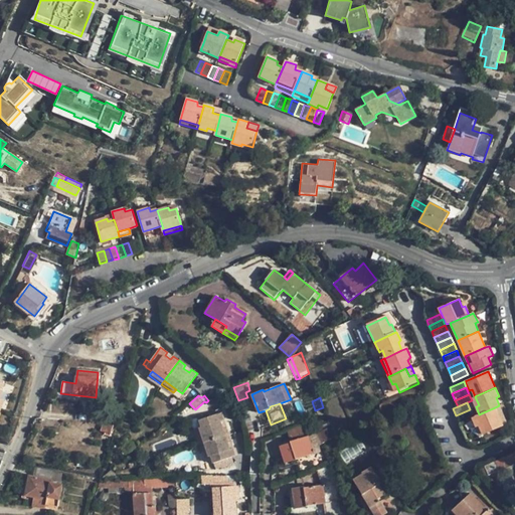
[(503,425),(495,407),(479,414),(475,416),(483,435),(503,425)]
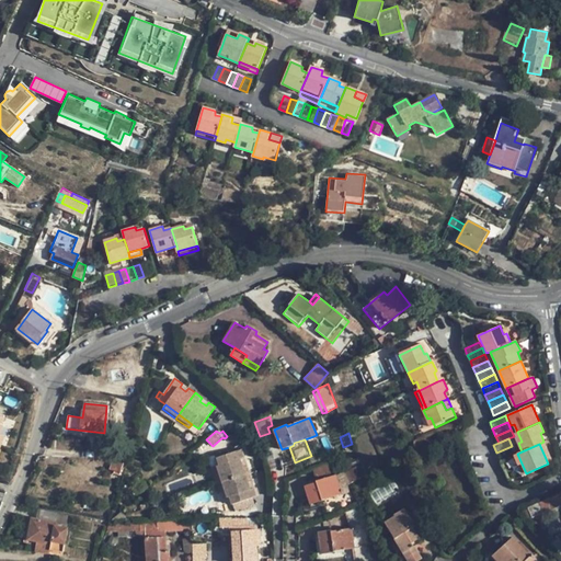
[(514,454),(512,446),(496,453),(500,459),(514,454)]
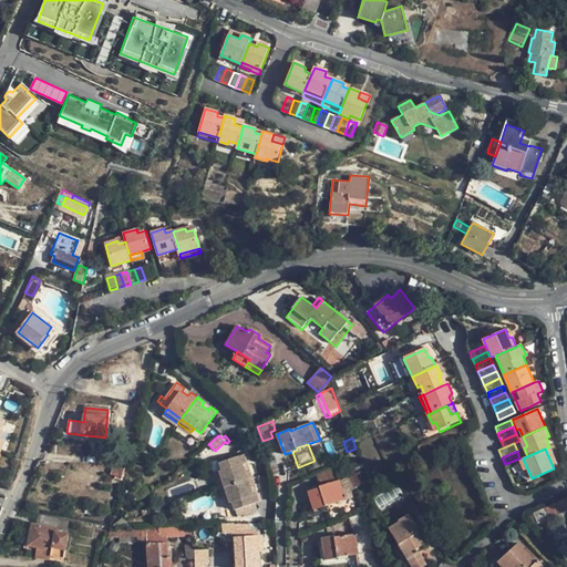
[(243,463),(247,461),(244,453),(218,463),(222,471),(228,486),(253,476),(250,470),(246,471),(243,463)]
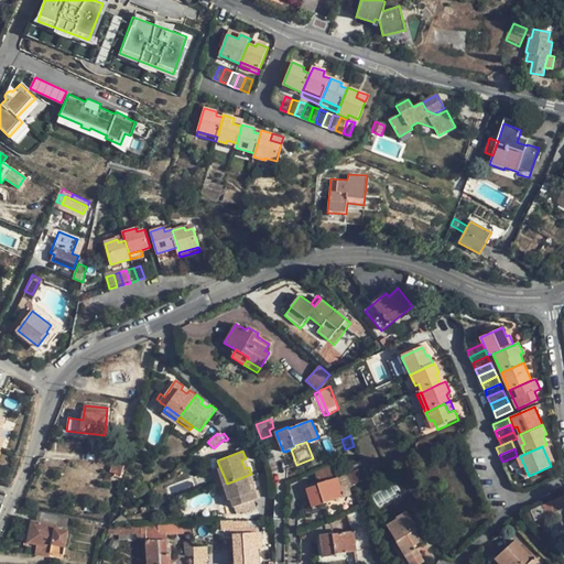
[(127,455),(115,452),(110,472),(115,473),(115,476),(121,478),(127,455)]
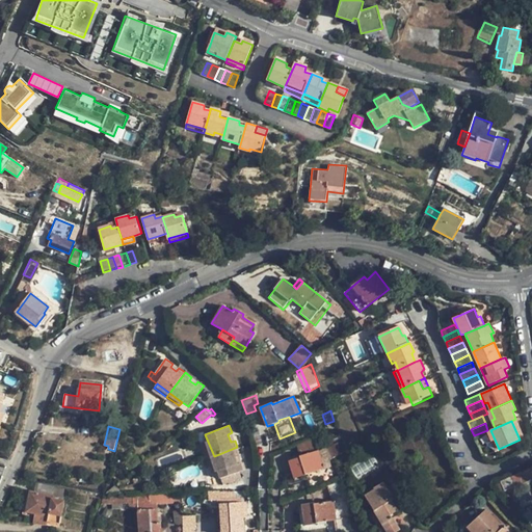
[(259,432),(253,433),(258,448),(264,446),(259,432)]
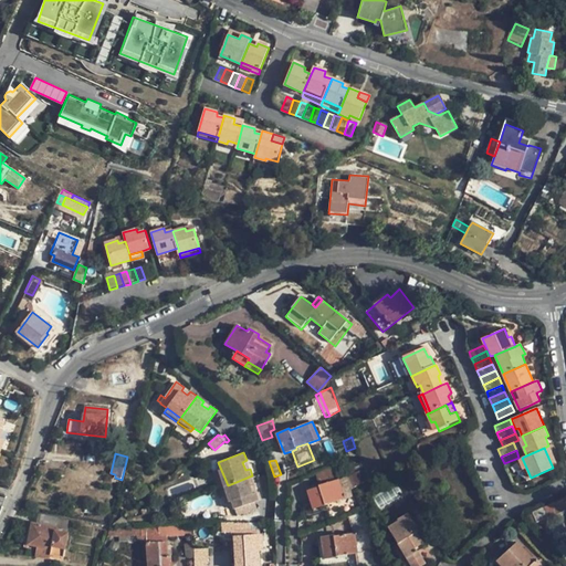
[(335,467),(316,474),(320,488),(308,491),(314,509),(325,505),(325,503),(344,498),(335,467)]
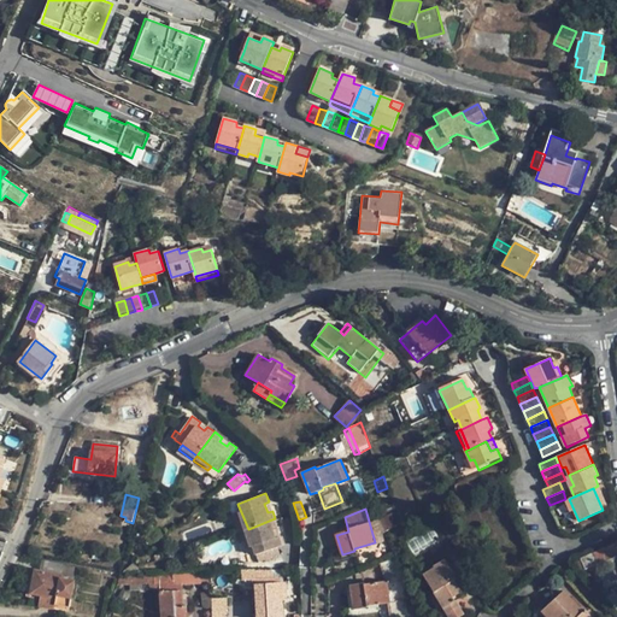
[(235,515),(241,532),(248,529),(241,512),(235,515)]
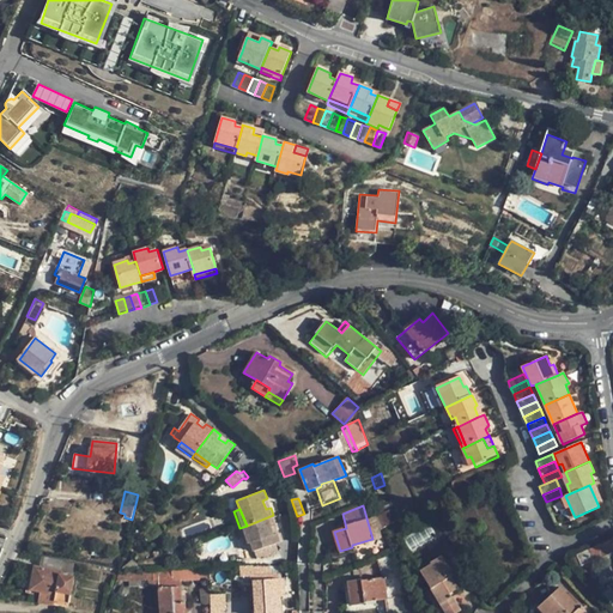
[(387,511),(376,517),(382,529),(392,523),(387,511)]
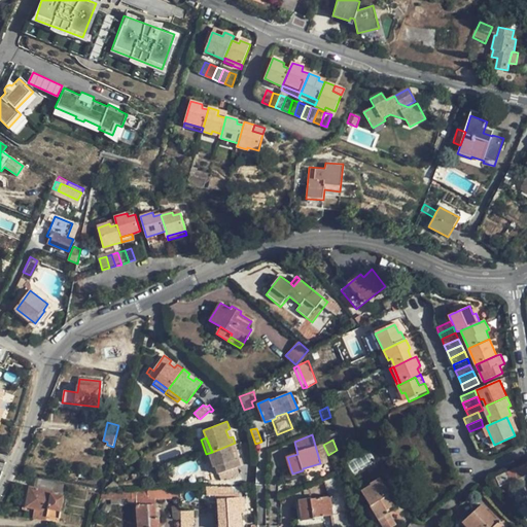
[(212,452),(217,466),(220,473),(222,472),(239,466),(243,464),(240,457),(236,459),(234,452),(238,451),(235,443),(212,452)]
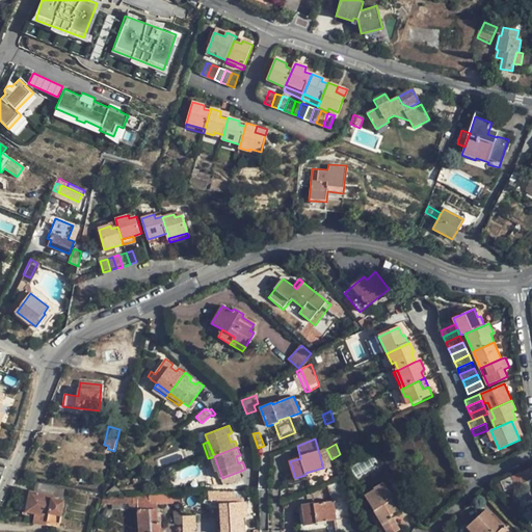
[(214,473),(219,471),(214,456),(208,458),(214,473)]
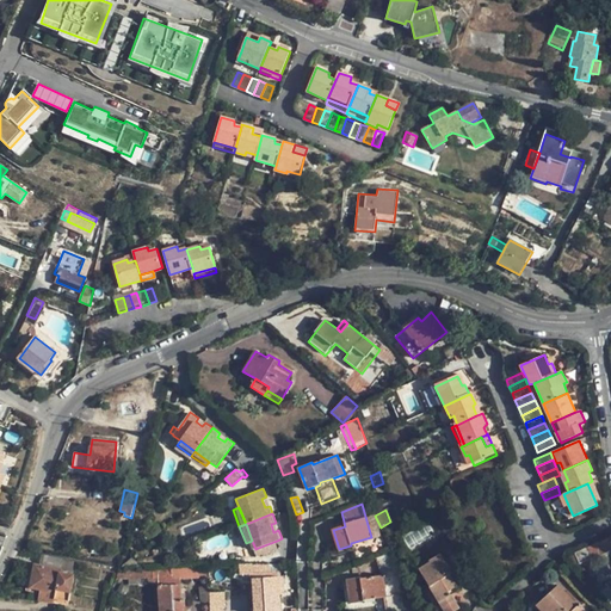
[(576,566),(610,550),(610,536),(568,556),(576,566)]
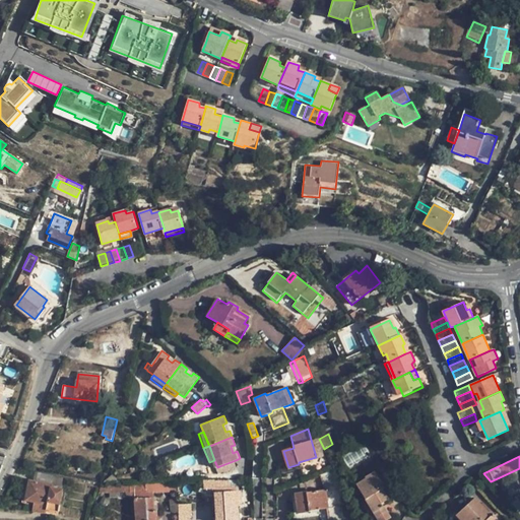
[(372,463),(375,468),(382,464),(379,458),(372,463)]
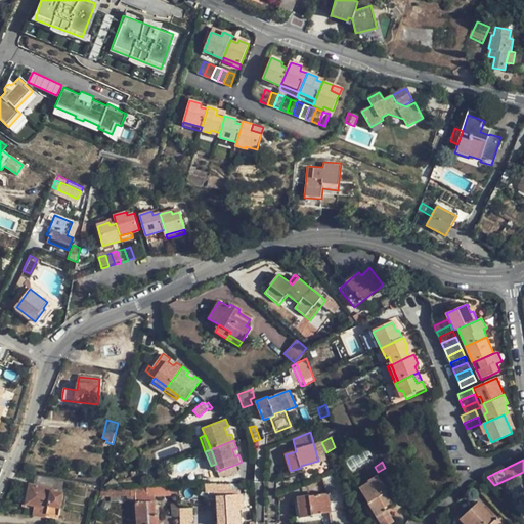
[(241,472),(237,464),(221,470),(223,475),(228,474),(229,476),(241,472)]
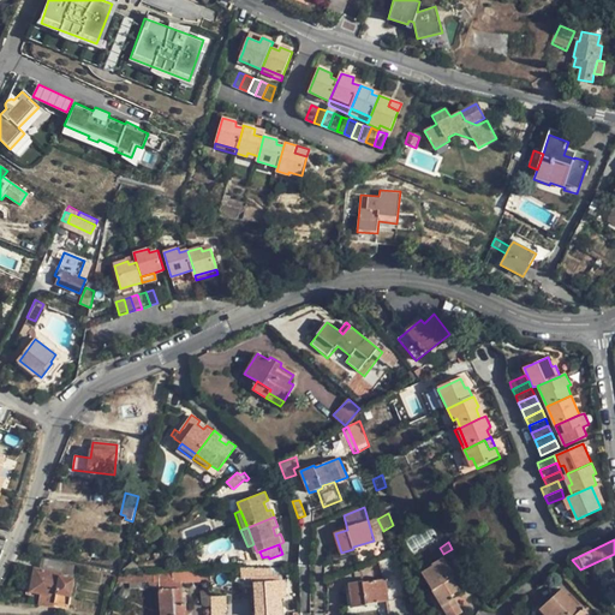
[(458,545),(452,549),(443,554),(445,557),(453,569),(466,561),(458,545)]
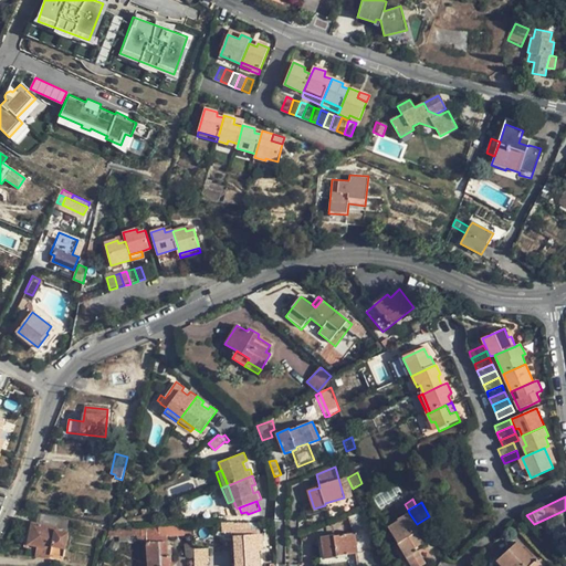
[(129,524),(128,512),(113,525),(129,524)]
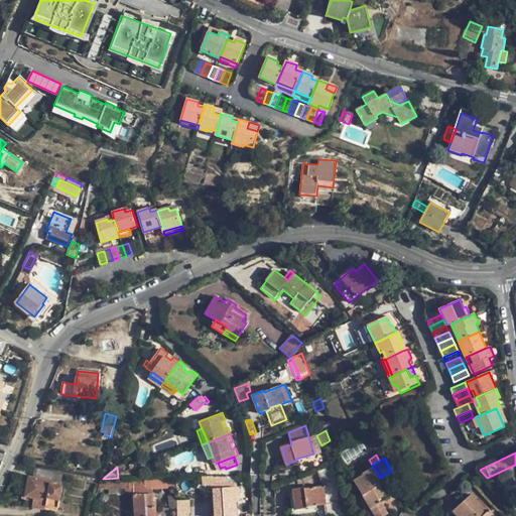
[(380,478),(373,468),(363,474),(363,475),(354,481),(375,515),(385,515),(388,514),(379,500),(386,495),(380,486),(383,484),(380,478)]
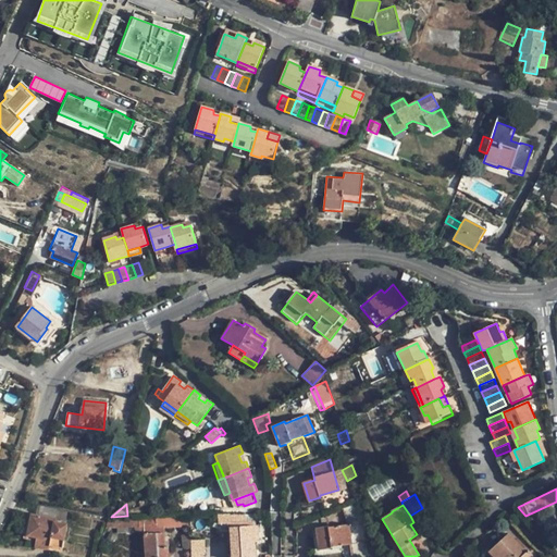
[(62,545),(65,525),(54,523),(56,520),(66,522),(69,512),(39,508),(38,517),(32,517),(27,537),(37,540),(50,542),(50,543),(62,545)]
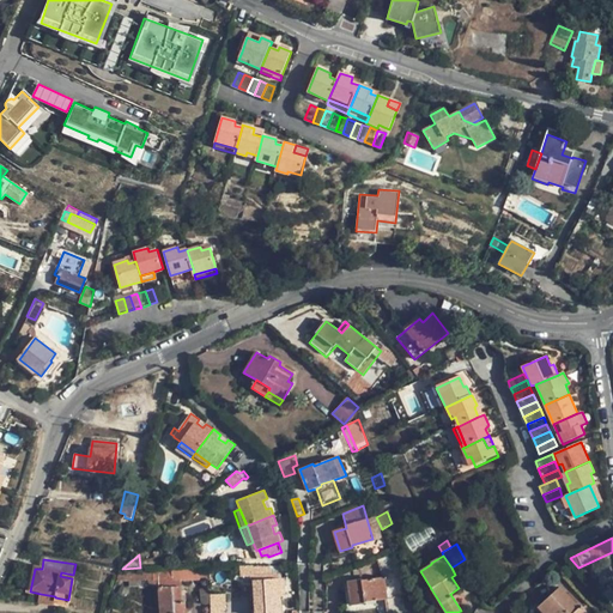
[(254,566),(240,566),(241,584),(254,583),(255,612),(281,612),(281,596),(285,596),(284,580),(280,580),(279,574),(255,575),(254,566)]
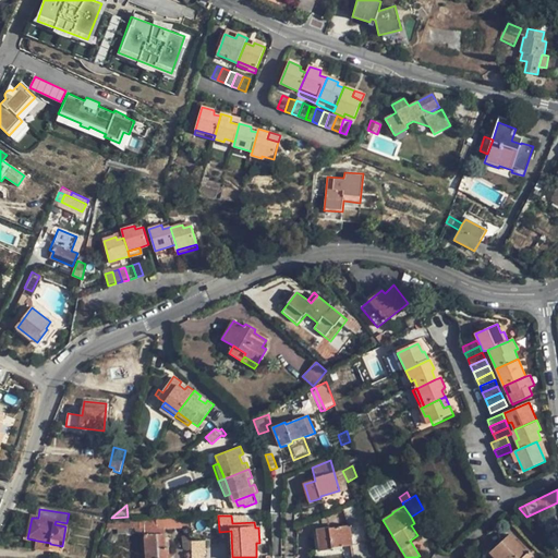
[(165,530),(192,529),(192,517),(156,518),(157,530),(165,530)]
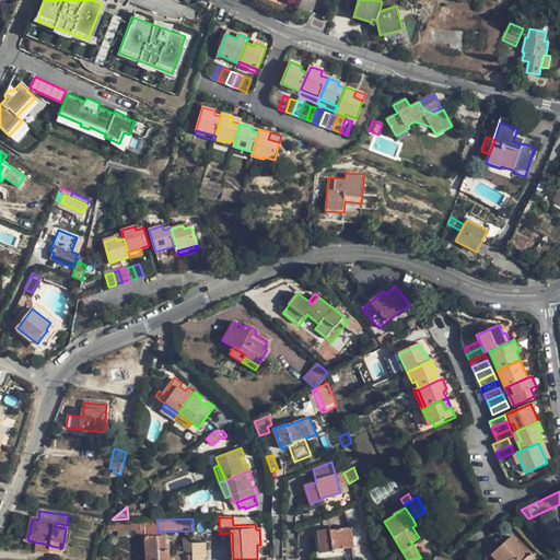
[(156,520),(140,521),(140,531),(140,537),(146,537),(147,557),(147,559),(170,559),(170,550),(166,550),(165,536),(158,536),(158,532),(156,520)]
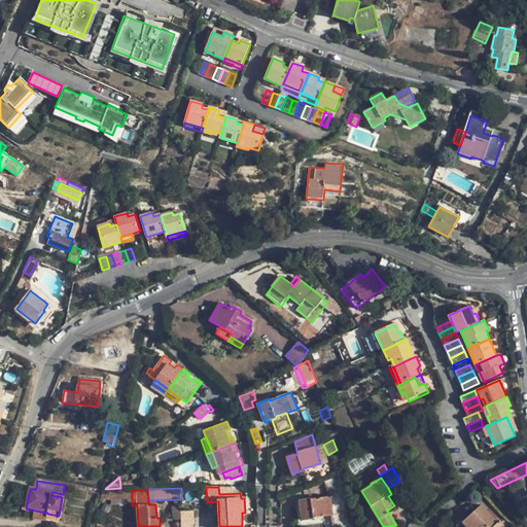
[(132,490),(104,491),(100,500),(132,499),(132,490)]
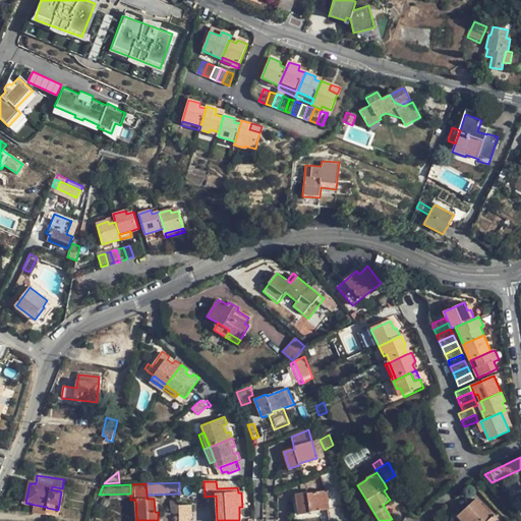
[(348,496),(345,489),(327,491),(329,509),(342,507),(341,497),(348,496)]
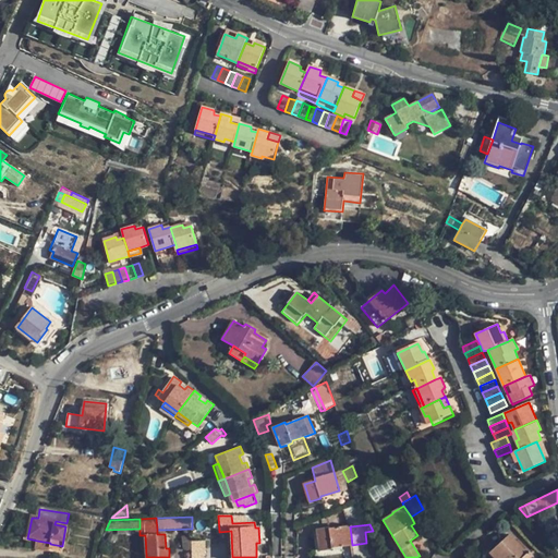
[(68,528),(65,526),(62,546),(50,544),(50,549),(63,552),(68,528)]
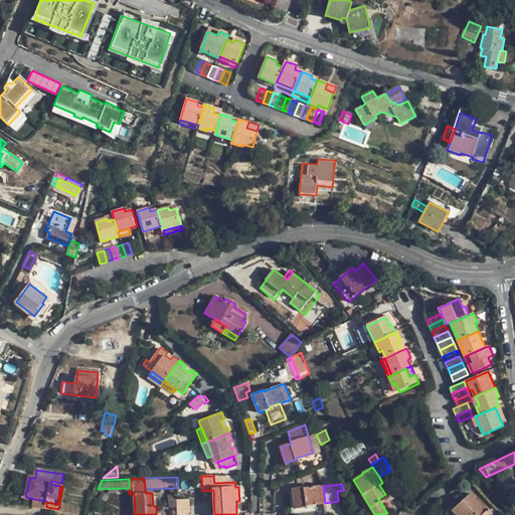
[(325,503),(323,486),(322,486),(305,488),(305,487),(294,489),(296,508),(307,507),(307,505),(325,503)]
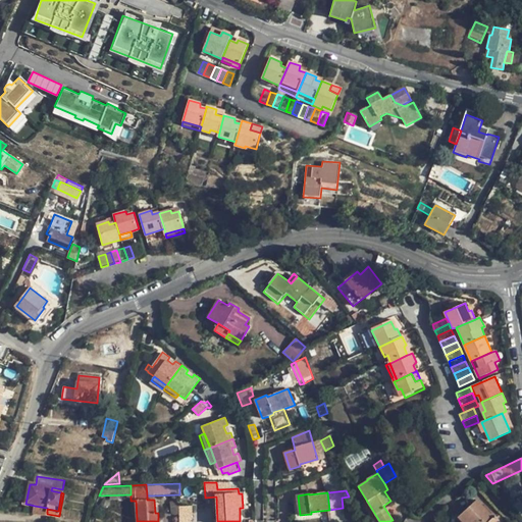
[(354,507),(349,497),(342,498),(343,508),(354,507)]
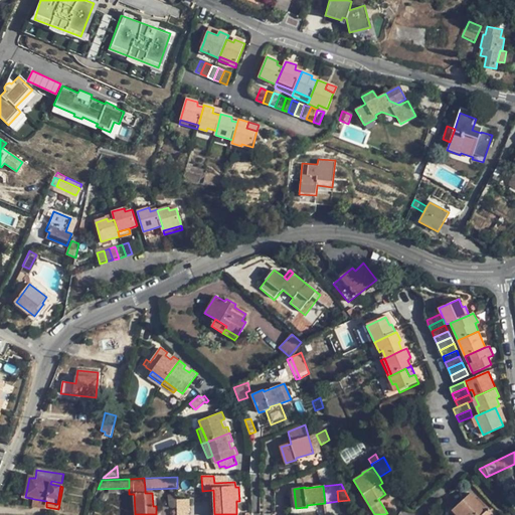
[(487,511),(471,494),(453,511),(456,514),(493,514),(489,510),(487,511)]
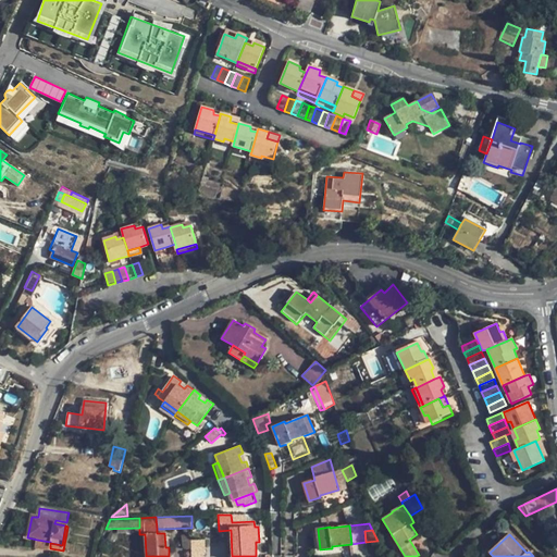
[(49,552),(50,548),(50,543),(37,541),(35,549),(49,552)]
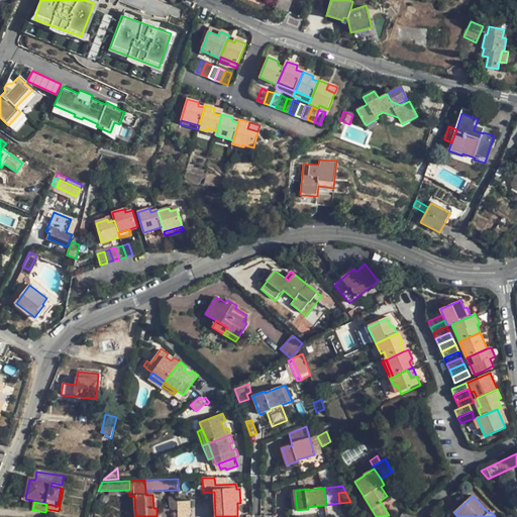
[(111,508),(107,516),(120,516),(122,513),(111,508)]
